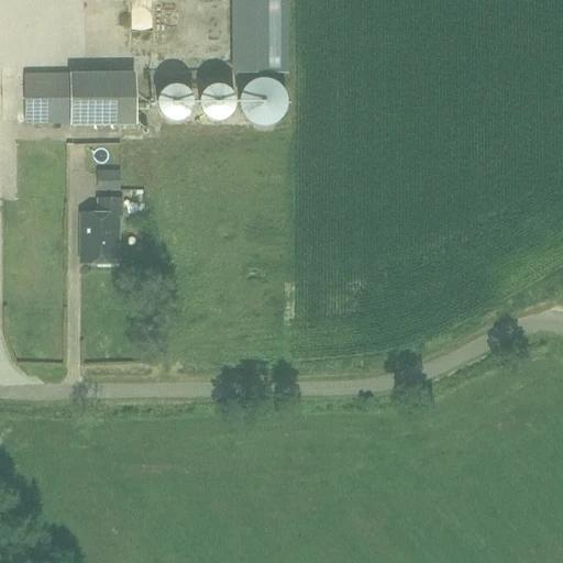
[(231,0),(232,58),(286,57),(285,0),(231,0)]
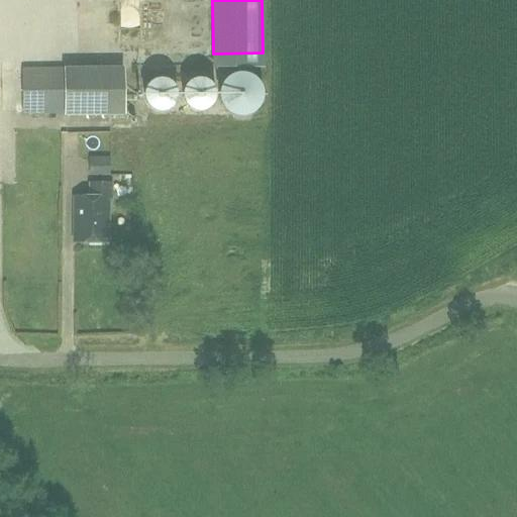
[(22,115),(67,114),(67,67),(22,68),(22,115)]
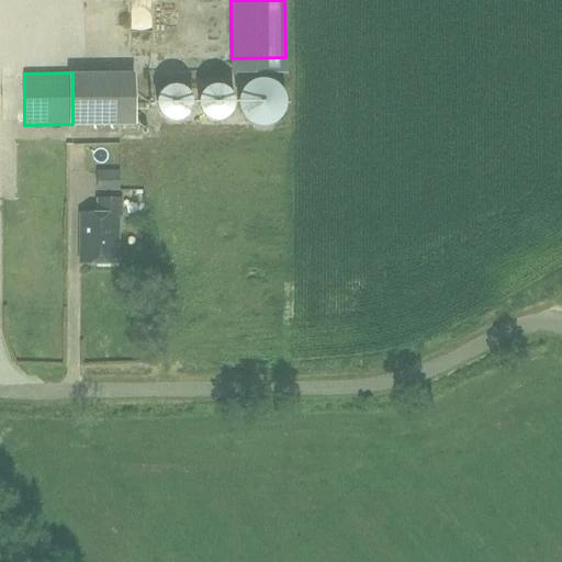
[(248,83),(246,86),(244,88),(242,91),(240,93),(239,97),(238,100),(238,102),(238,105),(238,109),(239,112),(240,115),(243,117),(245,120),(247,122),(249,124),(253,125),(256,126),(259,127),(261,127),(265,127),(268,126),(271,125),(273,124),(277,122),(279,120),(281,117),(282,115),(284,112),(285,109),(285,107),(285,103),(285,100),(284,97),(283,93),(282,91),(280,88),(278,86),(276,83),(272,82),(270,81),(267,80),(263,80),(260,80),(257,80),(254,81),(251,82),(248,83)]
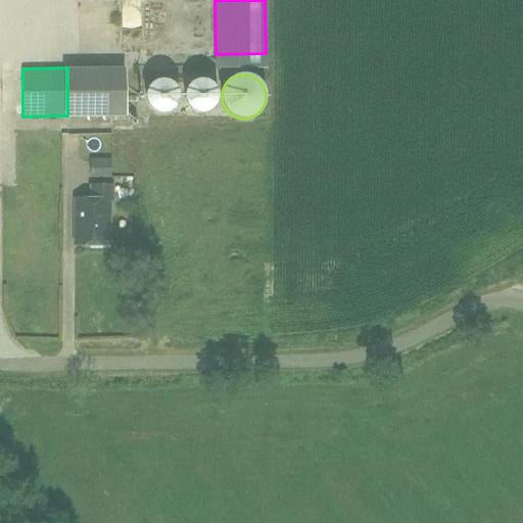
[(153,83),(151,85),(149,87),(148,89),(147,92),(147,94),(147,97),(147,100),(148,102),(149,104),(151,106),(153,108),(155,110),(157,111),(160,111),(162,111),(165,111),(168,111),(171,110),(173,108),(175,106),(177,104),(178,102),(179,100),(179,97),(179,94),(179,92),(178,89),(176,87),(175,85),(173,83),(171,82),(168,81),(165,80),(162,80),(160,80),(157,81),(155,82),(153,83)]
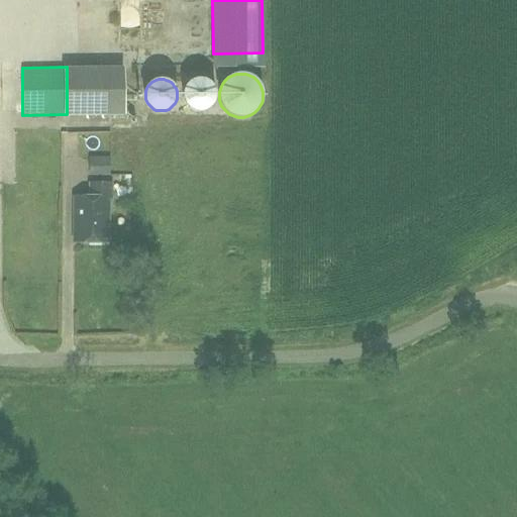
[(192,81),(190,82),(187,84),(186,86),(185,88),(184,92),(184,94),(184,96),(184,98),(184,100),(186,104),(187,105),(188,107),(190,108),(191,109),(193,110),(195,111),(197,111),(199,111),(201,111),(203,111),(206,110),(208,108),(210,107),(211,106),(213,103),(214,99),(215,97),(215,95),(215,92),(214,90),(212,87),(211,85),(210,83),(207,81),(204,80),(202,79),(198,79),(197,79),(195,79),(192,81)]
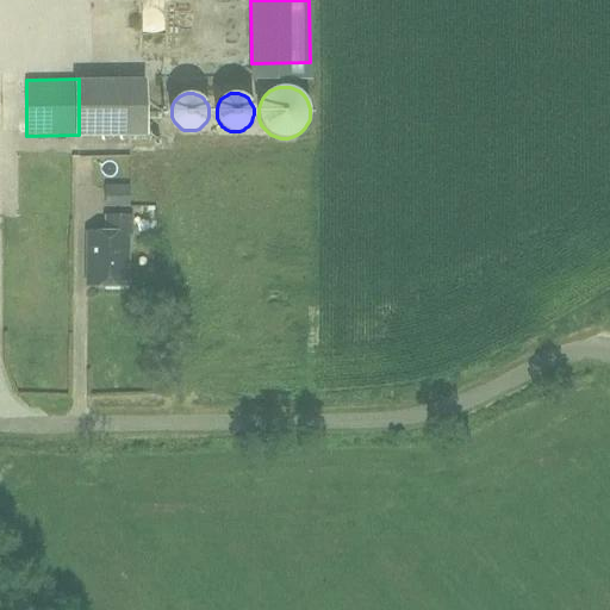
[(130,209),(130,186),(105,185),(105,209),(130,209)]
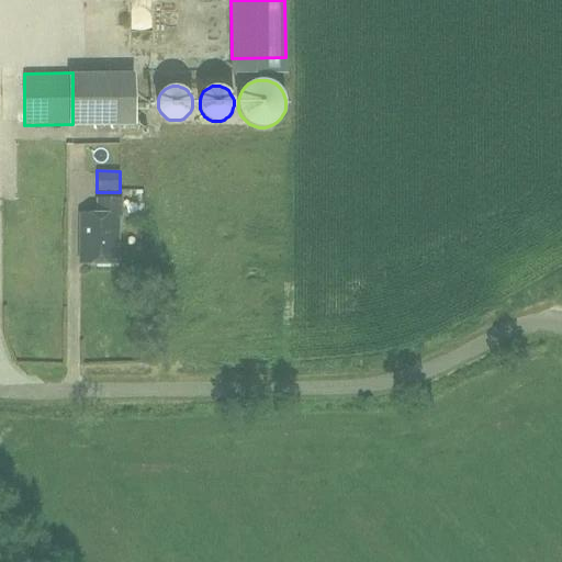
[(121,216),(122,201),(97,201),(97,215),(81,215),(80,263),(117,265),(117,216),(121,216)]
